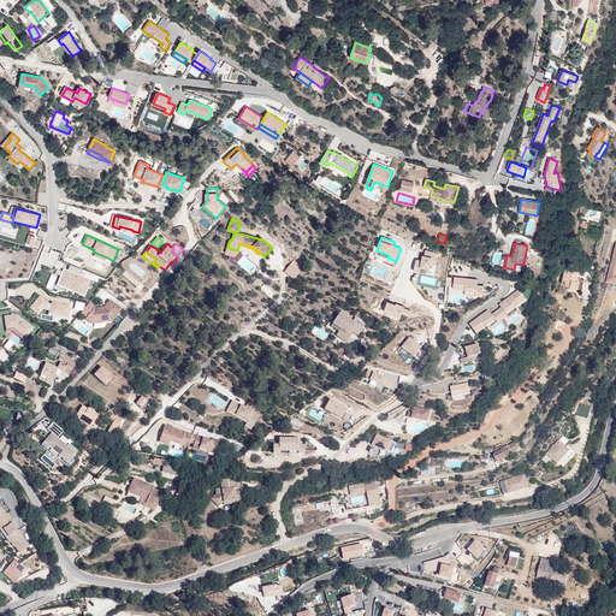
[(431,266),(438,266),(439,260),(434,259),(436,253),(425,252),(425,256),(422,256),(422,261),(416,260),(414,272),(420,273),(421,270),(431,270),(431,266)]
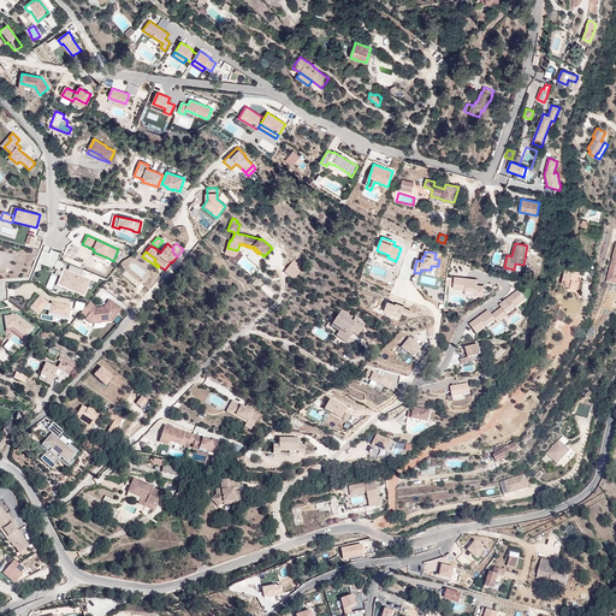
[(53,268),(57,258),(51,255),(48,262),(42,260),(41,265),(53,268)]
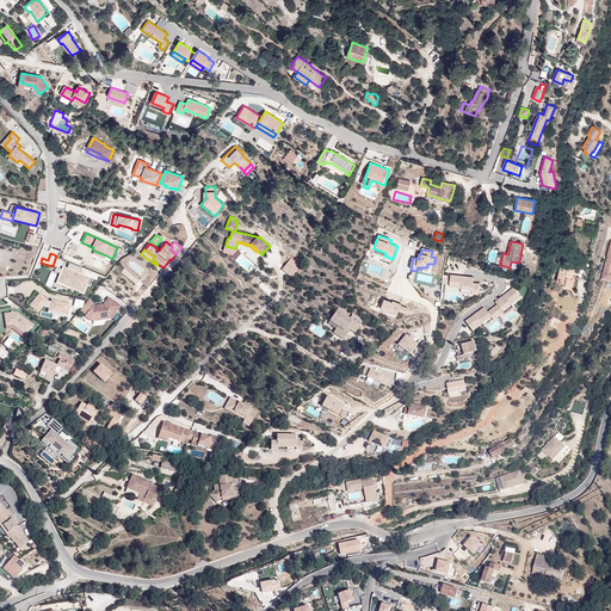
[(574,290),(576,277),(574,275),(574,273),(575,272),(575,270),(574,269),(561,265),(557,282),(563,284),(563,288),(574,290)]
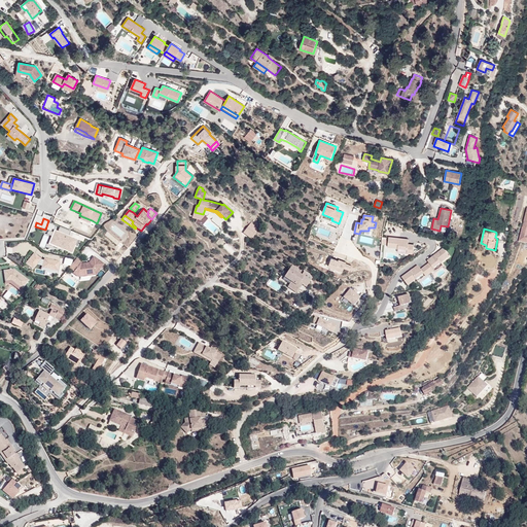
[(55,231),(48,245),(72,255),(78,240),(55,231)]
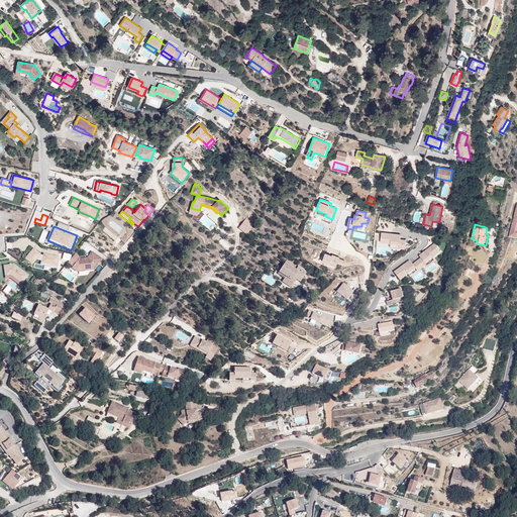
[(401,234),(382,232),(381,242),(400,244),(399,248),(405,248),(406,239),(401,239),(401,234)]
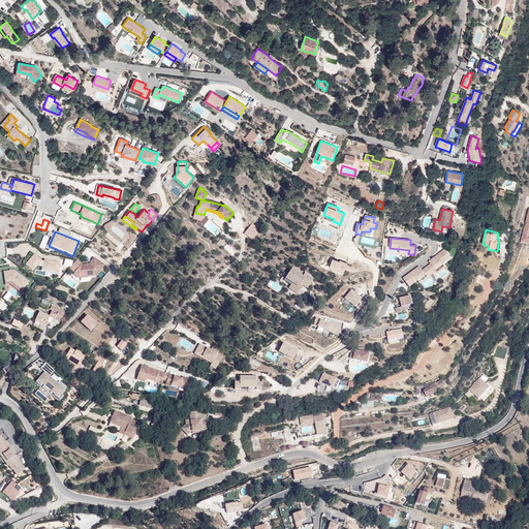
[(44,253),(37,248),(35,252),(41,257),(44,253)]
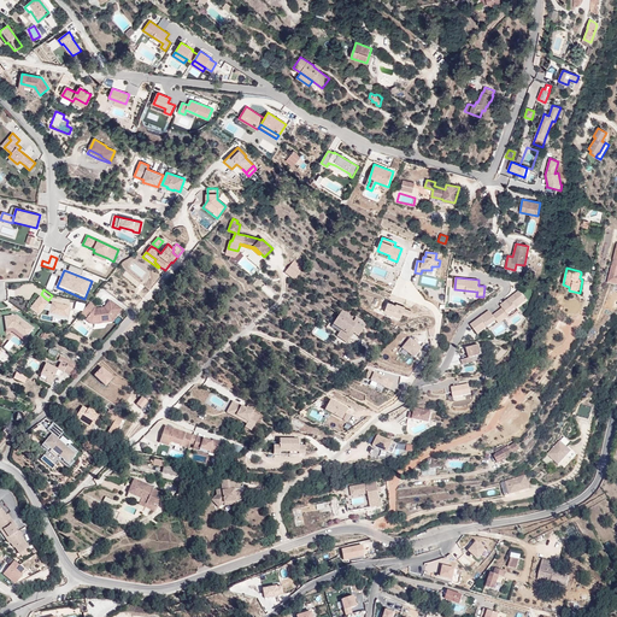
[(519,292),(500,305),(503,309),(498,312),(504,321),(509,317),(507,315),(527,300),(519,292)]
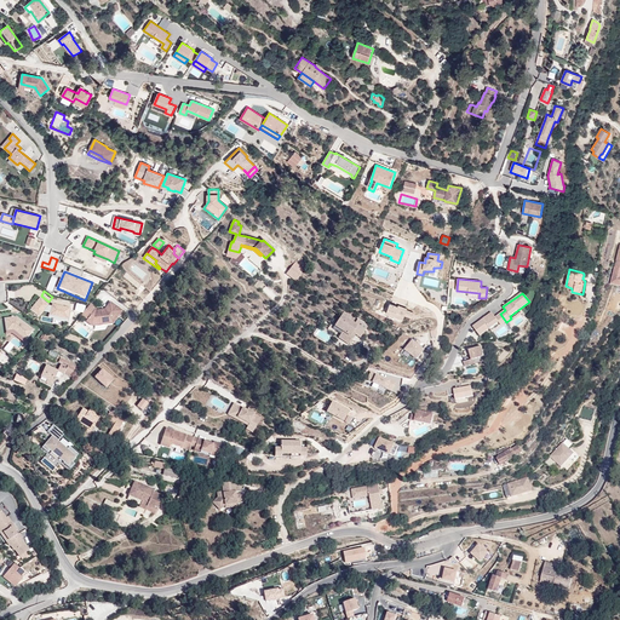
[(39,316),(44,310),(51,311),(50,315),(62,317),(62,321),(67,322),(69,308),(52,304),(52,306),(47,305),(49,304),(41,299),(32,310),(39,316)]
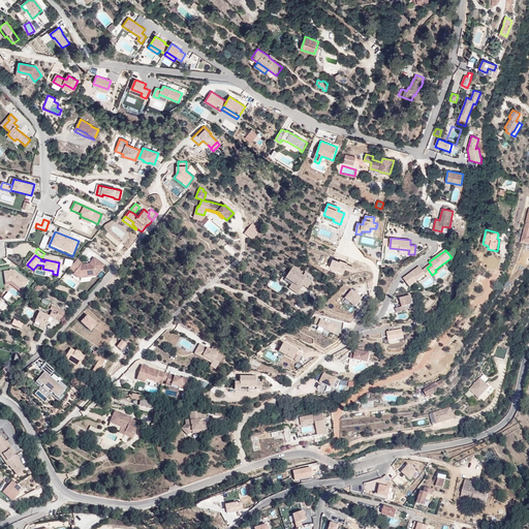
[(96,276),(104,266),(94,257),(89,263),(87,266),(86,266),(86,265),(83,265),(82,265),(83,262),(78,258),(70,269),(74,273),(76,271),(81,274),(83,274),(83,278),(96,276)]
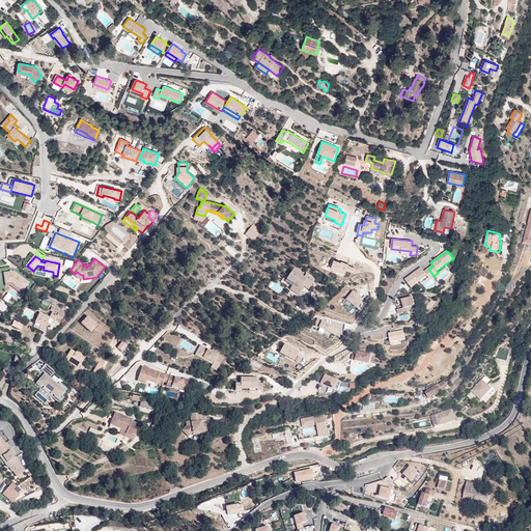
[(346,266),(334,260),(331,270),(345,276),(347,271),(353,273),(355,269),(346,266)]
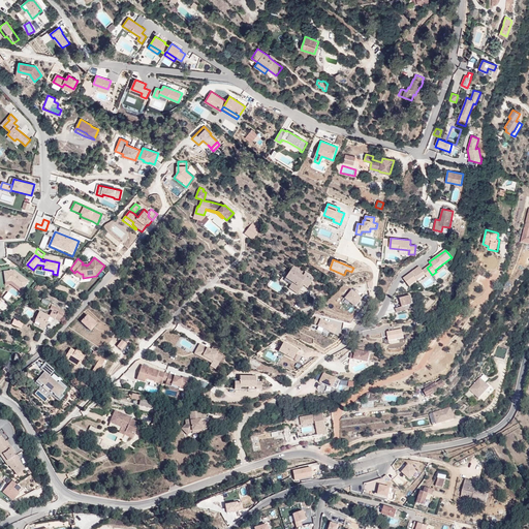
[(305,273),(293,266),(291,269),(303,277),(305,273)]
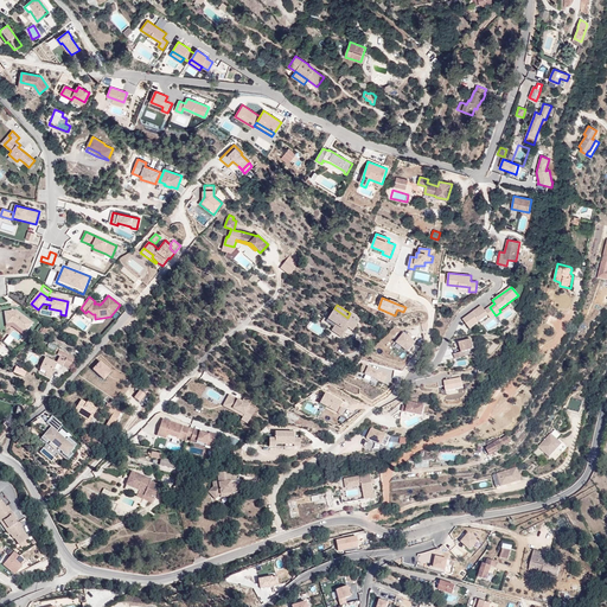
[(496,315),(490,307),(485,311),(481,306),(462,320),(470,328),(489,315),(491,319),(496,315)]
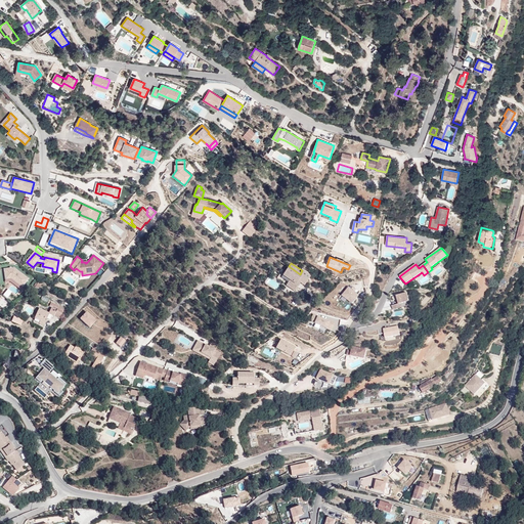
[(300,274),(289,266),(289,267),(282,275),(290,280),(287,286),(295,291),(299,285),(297,282),(298,280),(301,282),(301,281),(305,285),(310,275),(302,270),(300,274)]
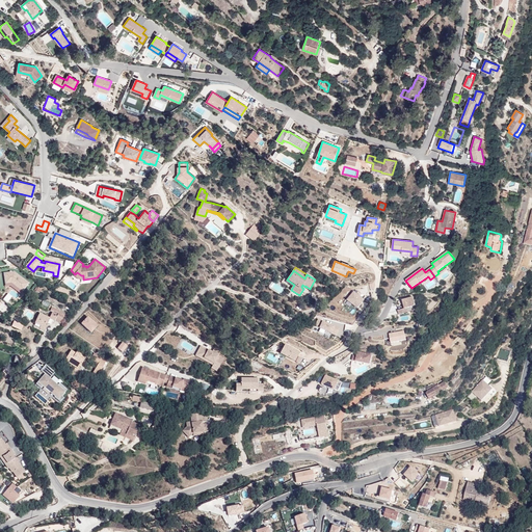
[(22,292),(29,284),(15,272),(4,273),(5,284),(11,283),(22,292)]
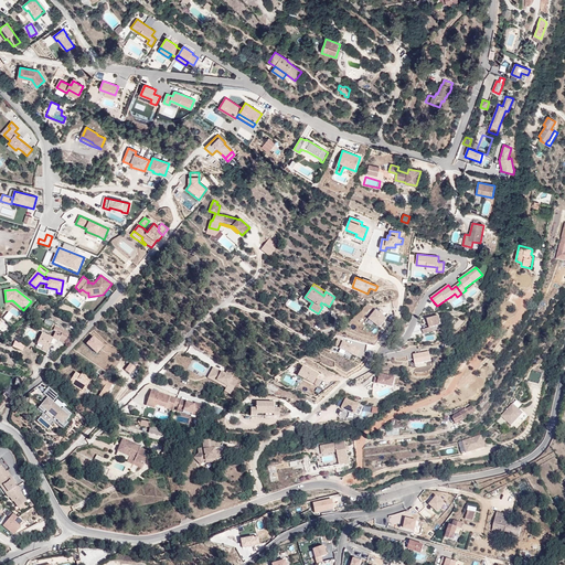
[(22,312),(24,310),(23,310),(12,300),(6,301),(6,305),(11,305),(22,312)]
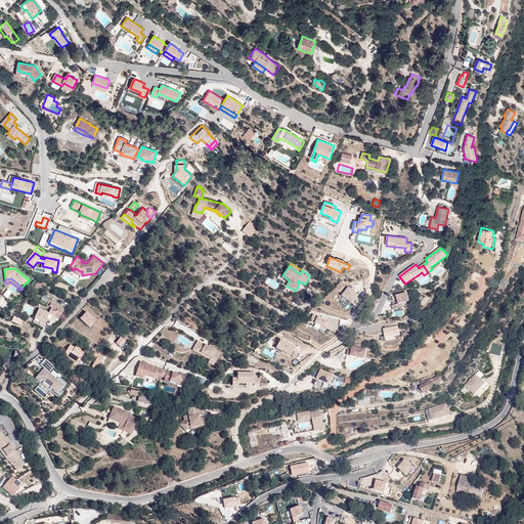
[(352,306),(359,297),(348,288),(341,297),(352,306)]
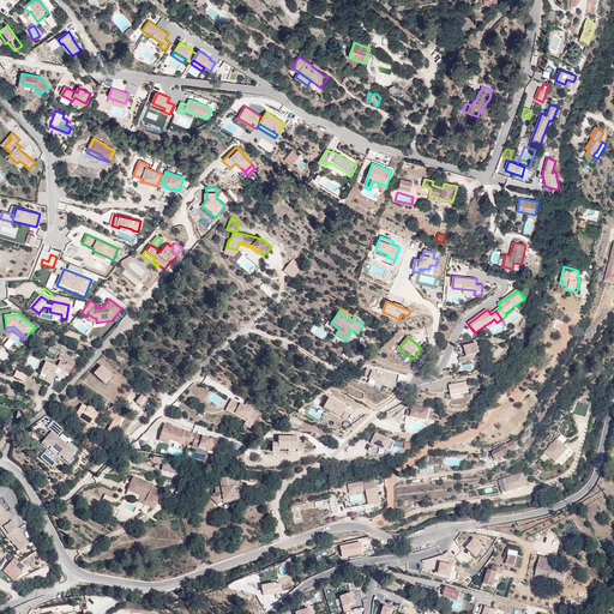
[(10,353),(13,343),(7,341),(4,349),(10,353)]
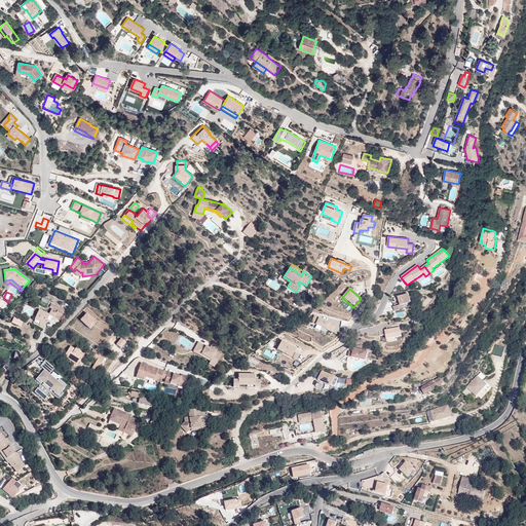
[(411,302),(409,294),(398,297),(400,304),(393,306),(395,310),(403,308),(402,304),(411,302)]
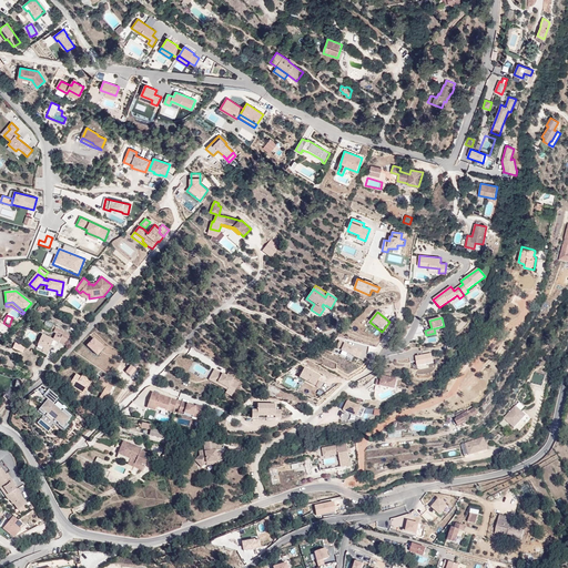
[(51,331),(53,325),(46,321),(43,326),(51,331)]
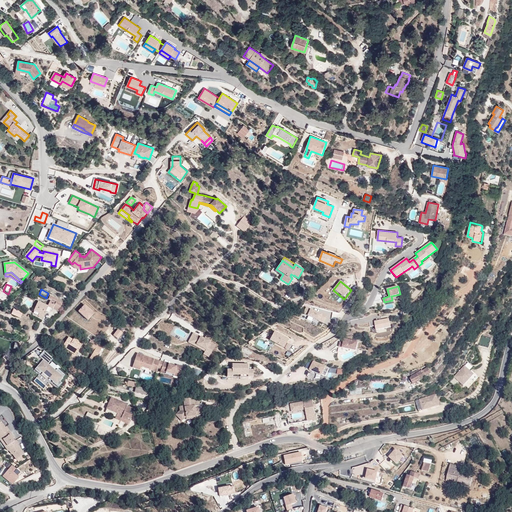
[(49,312),(51,308),(58,311),(63,302),(57,299),(58,299),(50,295),(48,299),(50,300),(48,306),(38,302),(34,311),(39,314),(44,316),(46,311),(49,312)]
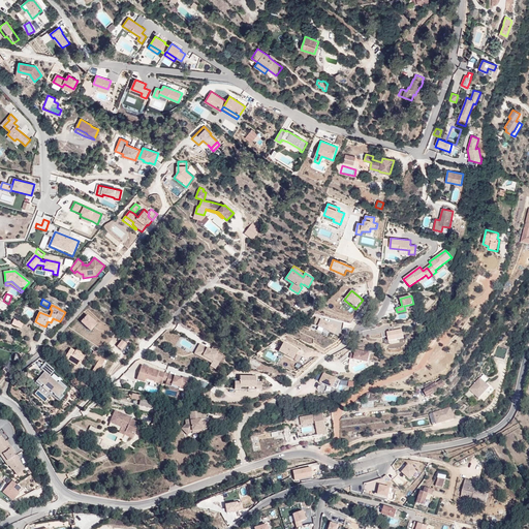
[(97,325),(88,316),(81,323),(90,333),(97,325)]
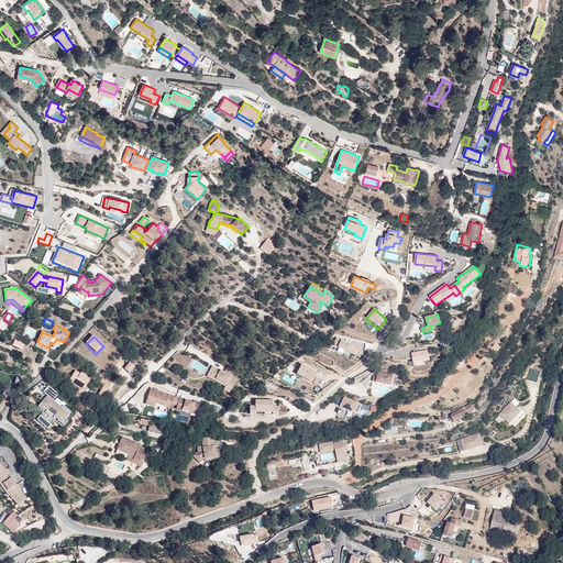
[(360,349),(350,345),(351,344),(337,339),(333,346),(339,349),(338,350),(356,357),(360,349)]
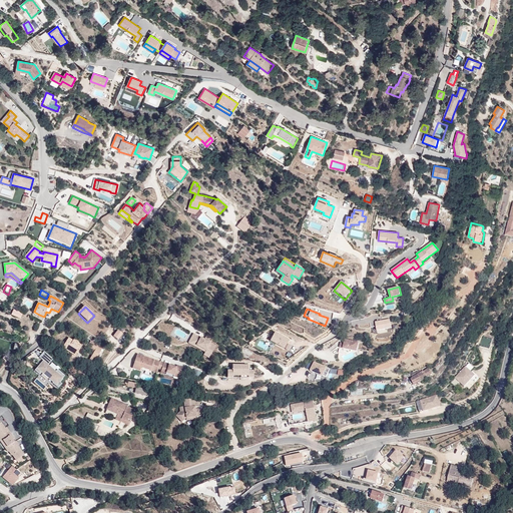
[(23,314),(13,310),(11,316),(21,320),(23,314)]
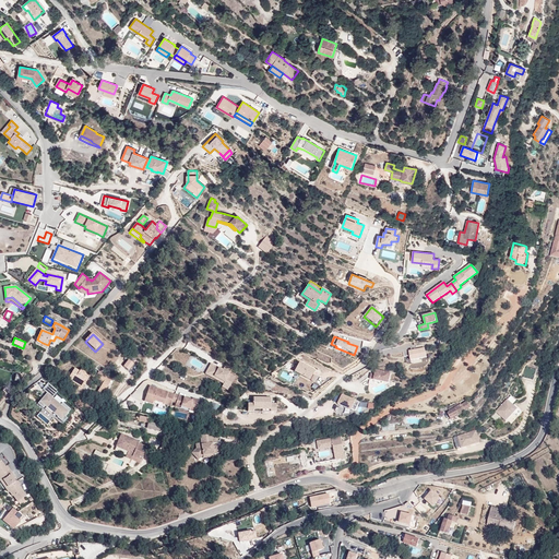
[(497,355),(501,348),(497,344),(492,352),(497,355)]
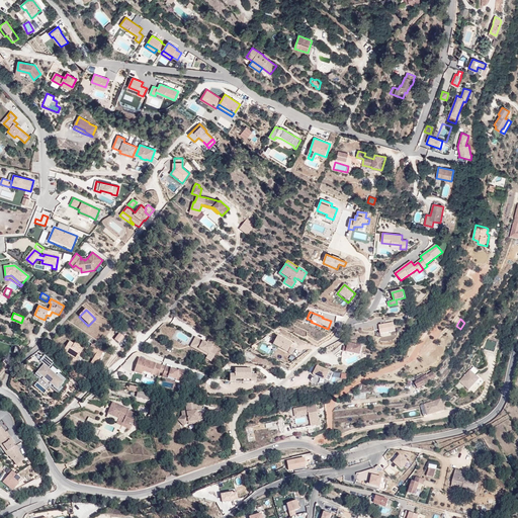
[(394,323),(378,326),(380,334),(396,331),(394,323)]
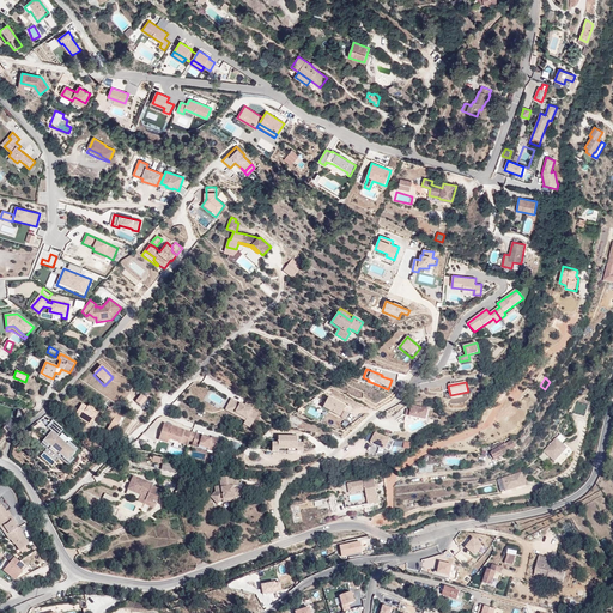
[(147,400),(141,396),(135,404),(141,408),(147,400)]
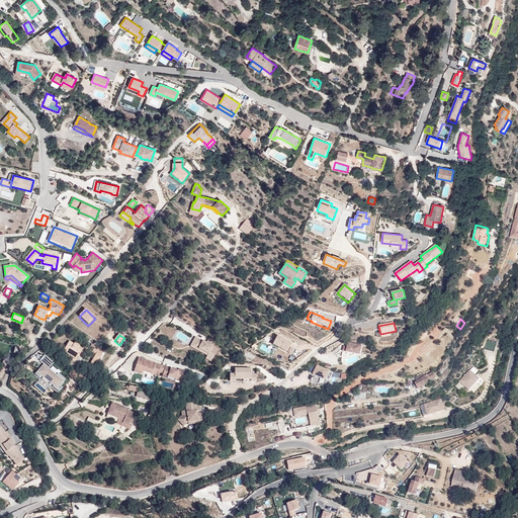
[(292,345),(277,336),(272,345),(287,355),(292,345)]
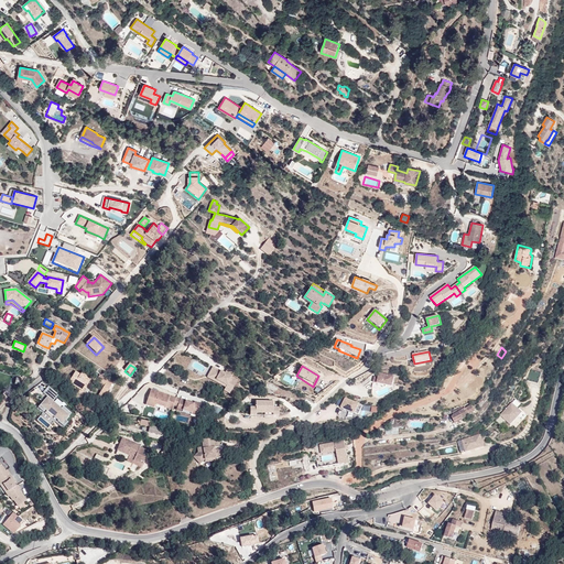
[(212,377),(215,368),(213,367),(207,377),(225,386),(226,383),(212,377)]
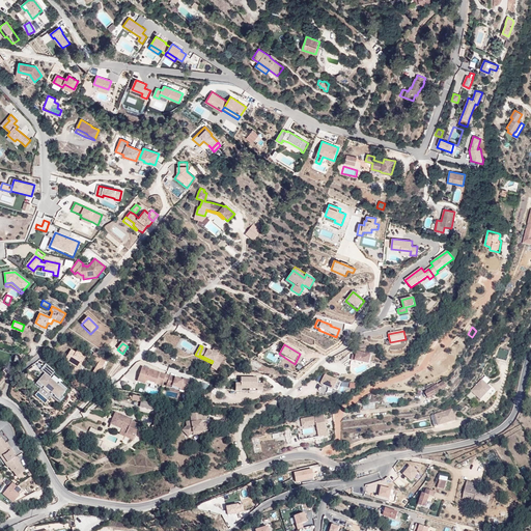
[(218,367),(223,357),(218,355),(220,350),(214,346),(212,352),(202,346),(199,355),(213,361),(212,363),(212,364),(218,367)]
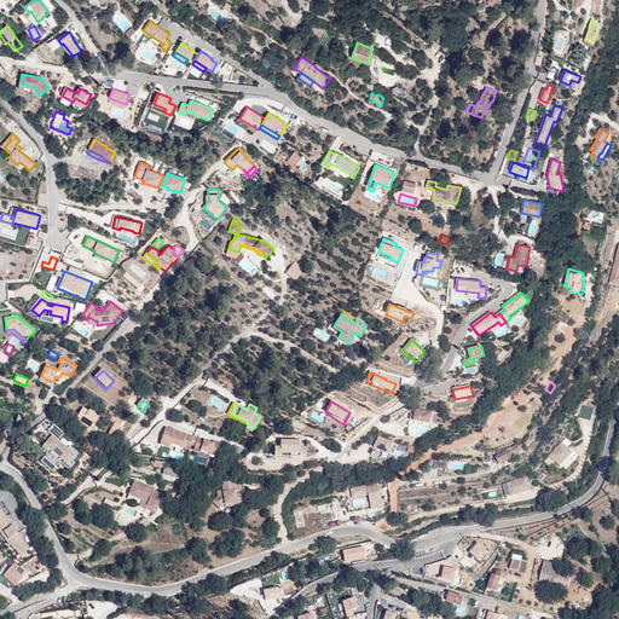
[(99,416),(100,415),(90,408),(88,411),(82,409),(75,420),(81,423),(82,421),(93,428),(96,423),(93,421),(96,417),(98,420),(99,416)]
